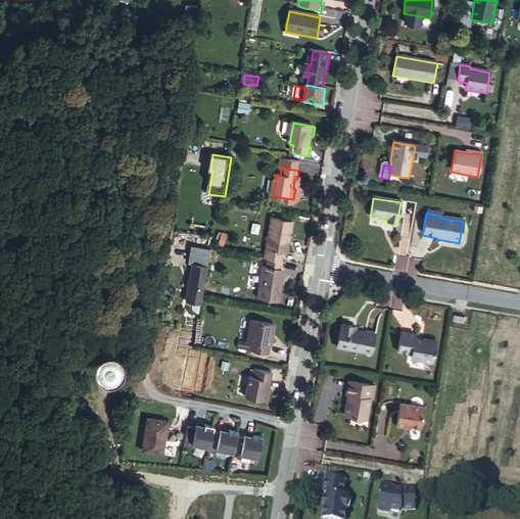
[(273,220),(267,261),(270,261),(284,264),(285,255),(287,255),(289,241),(291,242),(294,224),(273,220)]
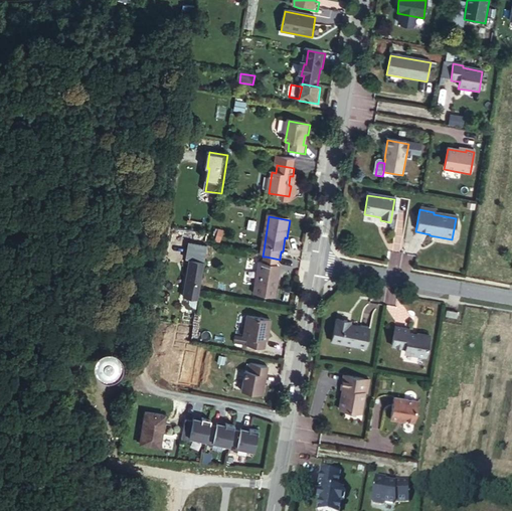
[(184,299),(199,302),(208,248),(191,245),(188,262),(191,262),(184,299)]
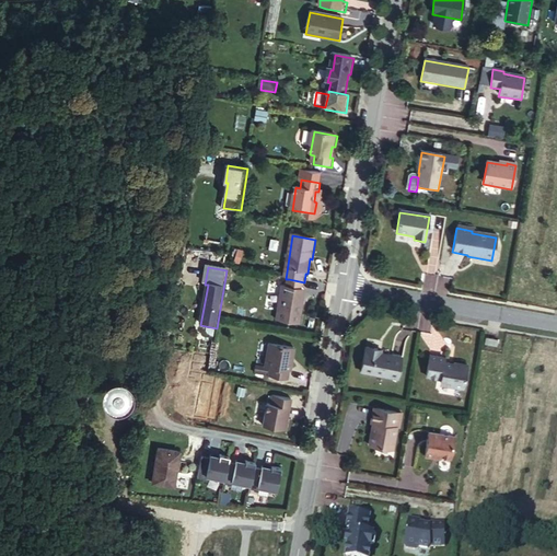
[(283,287),(278,322),(301,326),(304,307),(302,305),(304,291),(303,290),(304,282),(289,279),(288,288),(283,287)]
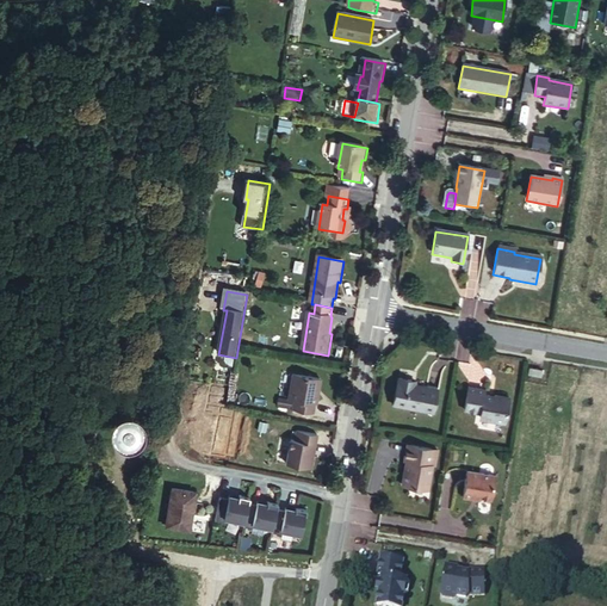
[(295,412),(315,415),(317,406),(319,407),(320,396),(319,396),(322,381),(295,376),(290,402),(296,402),(295,412)]
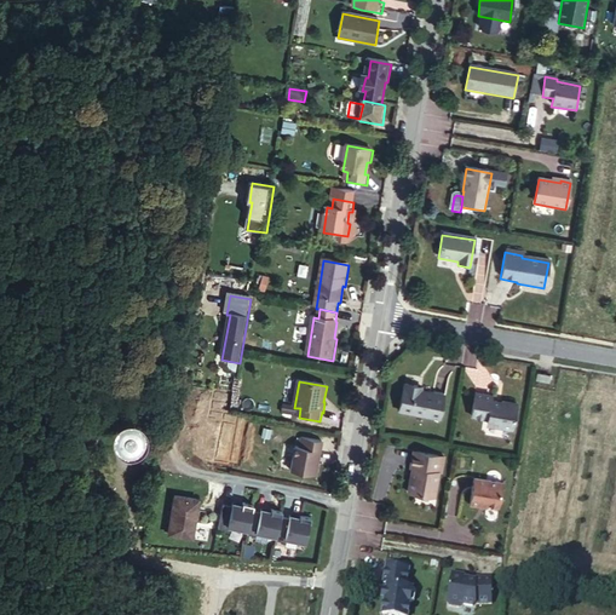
[(404,386),(398,414),(438,421),(443,398),(420,394),(421,390),(404,386)]
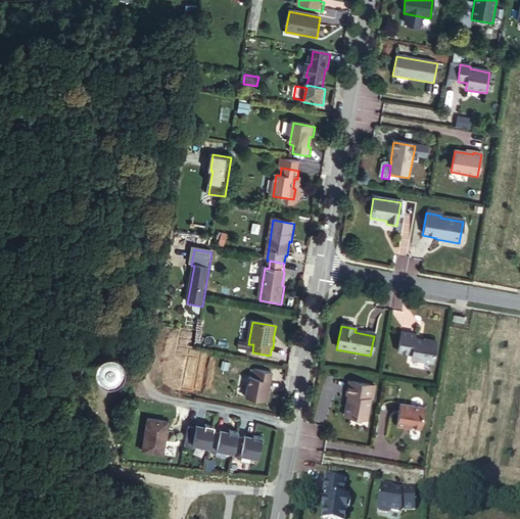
[(414,337),(400,334),(396,354),(411,357),(410,361),(431,365),(435,343),(423,341),(422,342),(414,340),(414,337)]
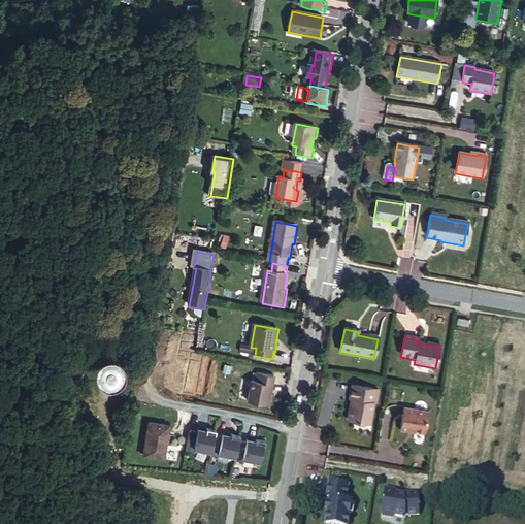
[(120,367),(120,366),(120,365),(120,364),(120,363),(119,361),(118,360),(116,359),(115,358),(112,357),(110,357),(108,358),(107,358),(105,359),(104,360),(103,362),(103,363),(103,365),(103,367),(103,368),(103,369),(104,371),(105,372),(107,373),(108,373),(110,374),(111,374),(113,374),(115,373),(116,372),(118,371),(119,369),(119,368),(120,367)]
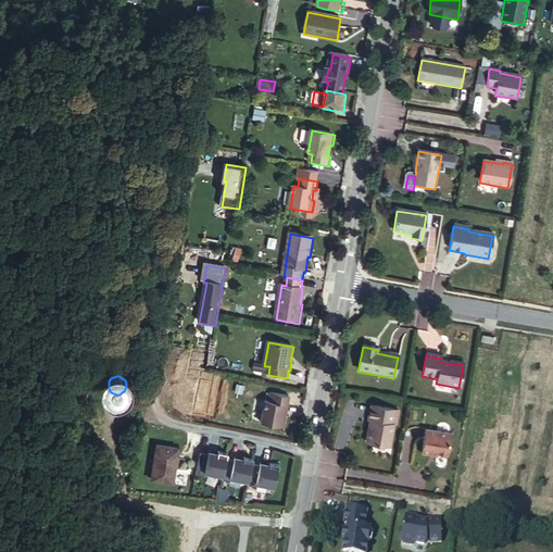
[(263,425),(286,428),(287,417),(285,416),(286,406),(289,408),(290,398),(272,394),(271,403),(266,402),(263,425)]
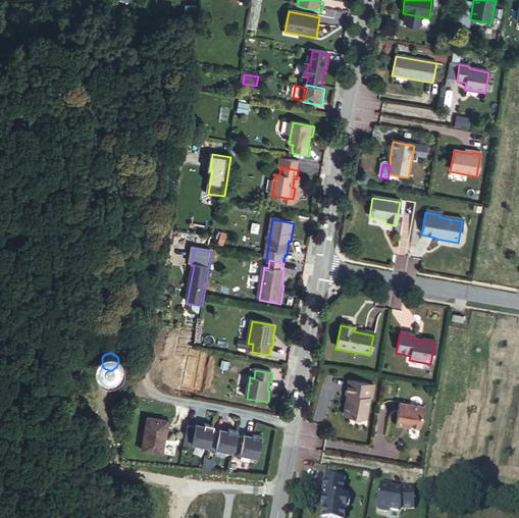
[(369,386),(348,382),(346,397),(348,397),(347,404),(346,404),(344,417),(365,420),(369,400),(367,400),(369,386)]
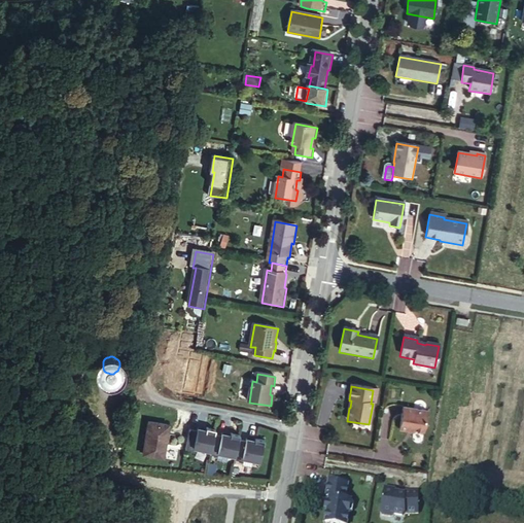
[(402,409),(398,430),(412,433),(413,431),(422,433),(426,413),(402,409)]
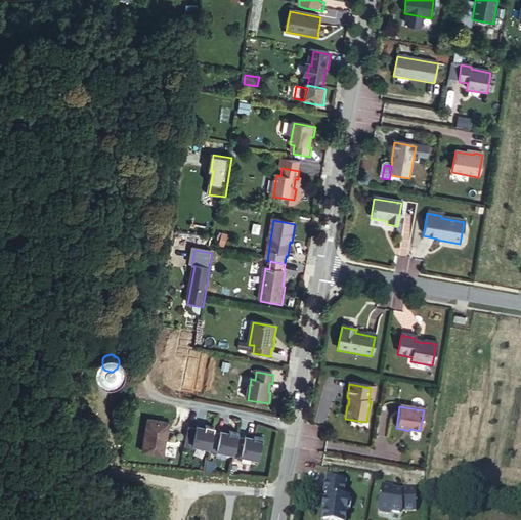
[(168,425),(148,421),(143,455),(163,458),(168,425)]
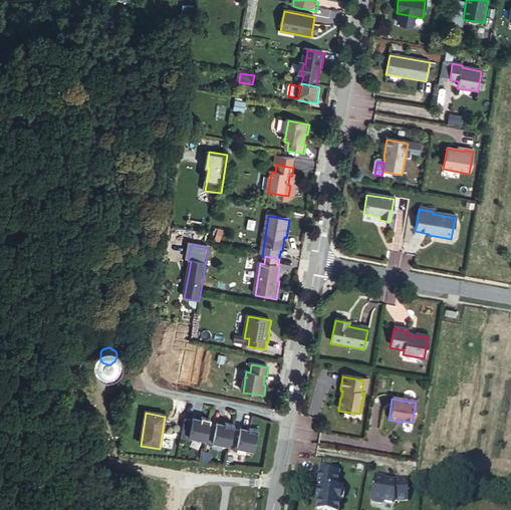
[(191,438),(207,442),(211,425),(212,421),(203,419),(202,421),(195,419),(194,422),(187,420),(183,440),(191,441),(191,438)]
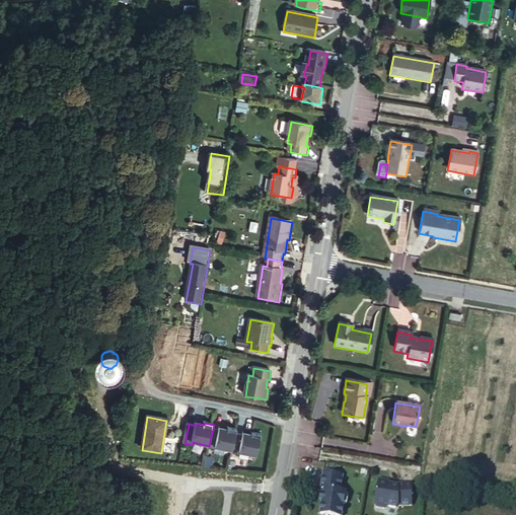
[(213,429),(209,446),(209,449),(216,451),(217,448),(233,451),(237,435),(237,430),(228,428),(228,430),(220,428),(219,431),(213,429)]
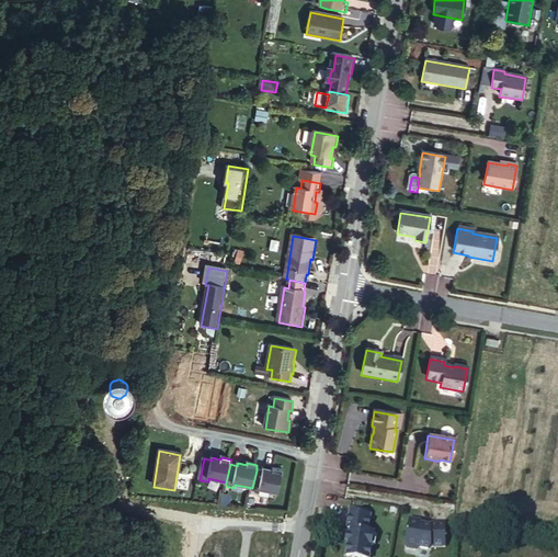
[(252,488),(251,491),(260,493),(261,490),(277,495),(282,470),(273,468),(272,470),(264,469),(263,472),(257,470),(252,488)]
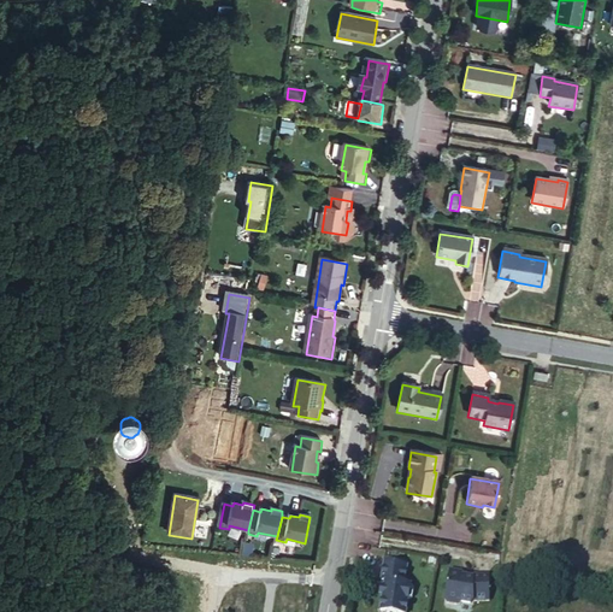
[(246,549),(243,558),(253,559),(254,551),(246,549)]
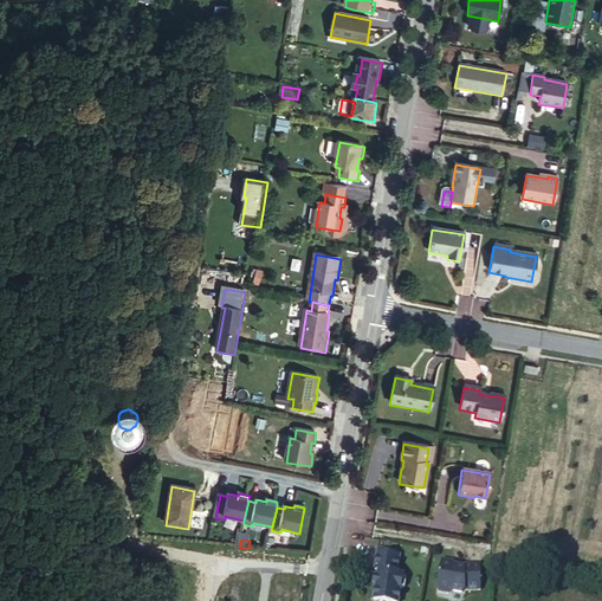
[(400,560),(377,556),(374,574),(377,575),(374,600),(399,600),(401,593),(405,593),(407,581),(403,581),(403,579),(397,577),(400,560)]
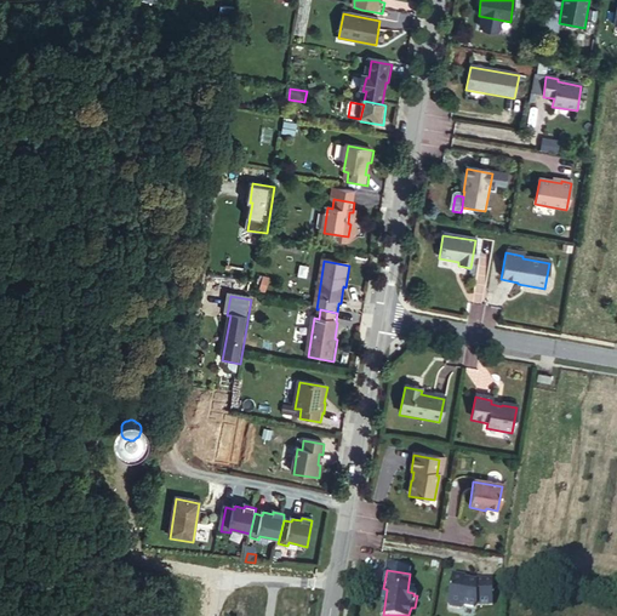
[(464,579),(452,576),(446,609),(458,611),(462,609),(473,611),(475,609),(491,608),(491,581),(474,581),(474,583),(467,582),(464,579)]
